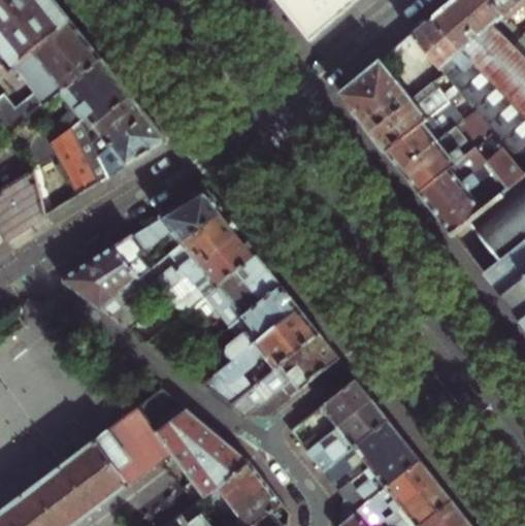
[(0,69),(2,72),(13,64),(33,89),(15,104),(4,93),(0,96),(0,125),(8,134),(27,117),(45,102),(101,58),(74,24),(55,0),(0,0),(0,69)]
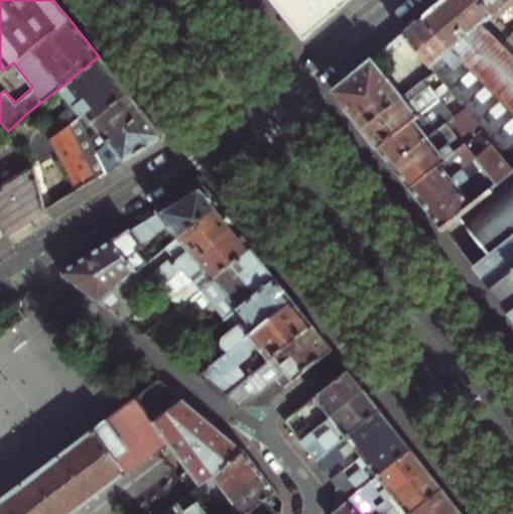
[(270,0),(283,16),(301,38),(346,0),(270,0)]
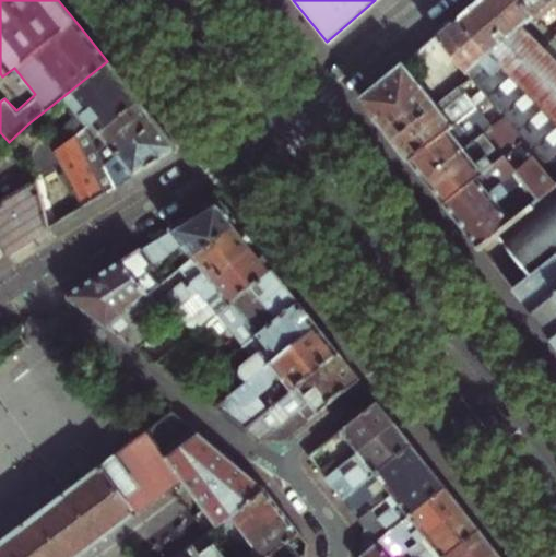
[(545,26),(518,0),(475,0),(473,2),(452,20),(555,125),(555,63),(533,40),(546,28),(545,26)]
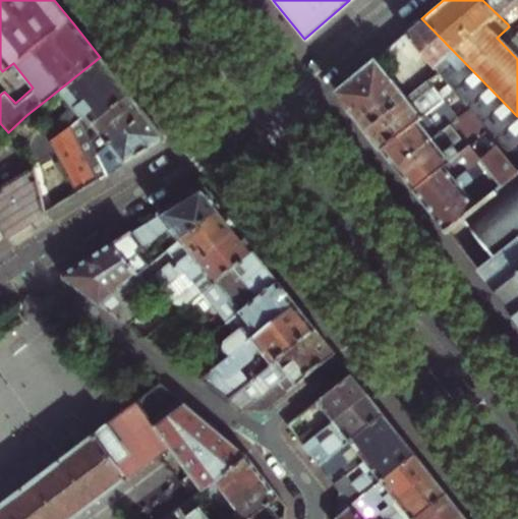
[(482,0),(508,24),(517,14),(517,0),(482,0)]
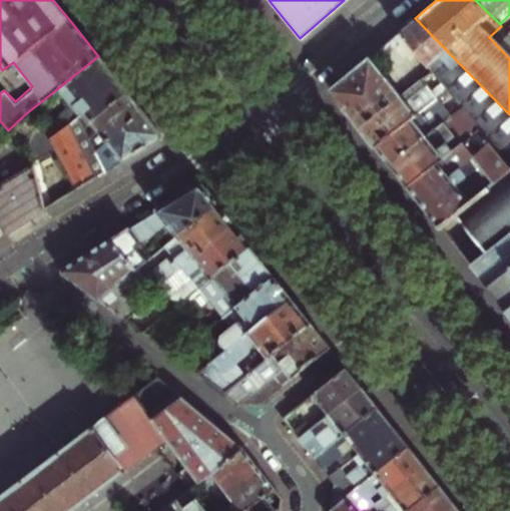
[(469,118),(478,129),(509,168),(509,166),(509,114),(415,18),(408,24),(399,31),(430,70),(445,88),(460,107),(469,118)]
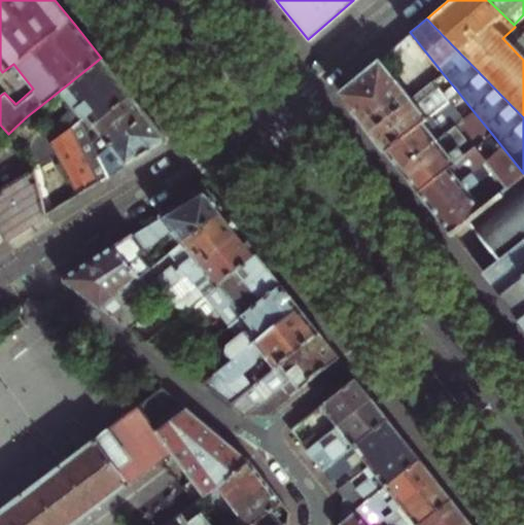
[(94,123),(130,94),(115,75),(101,58),(45,102),(60,118),(41,133),(48,142),(77,119),(80,126),(83,124),(85,123),(88,124),(89,127),(94,123)]
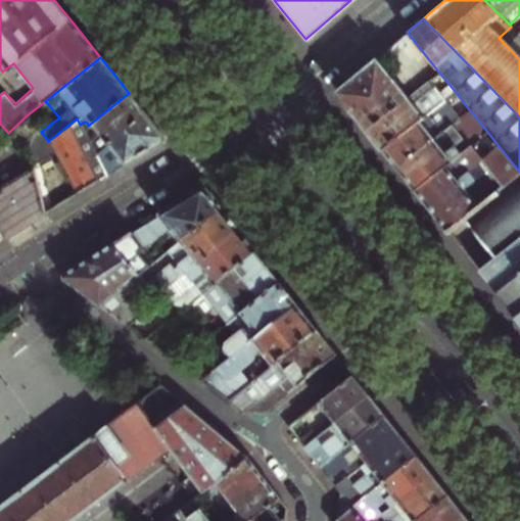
[(352,112),(367,130),(407,97),(376,57),(336,91),(352,112)]
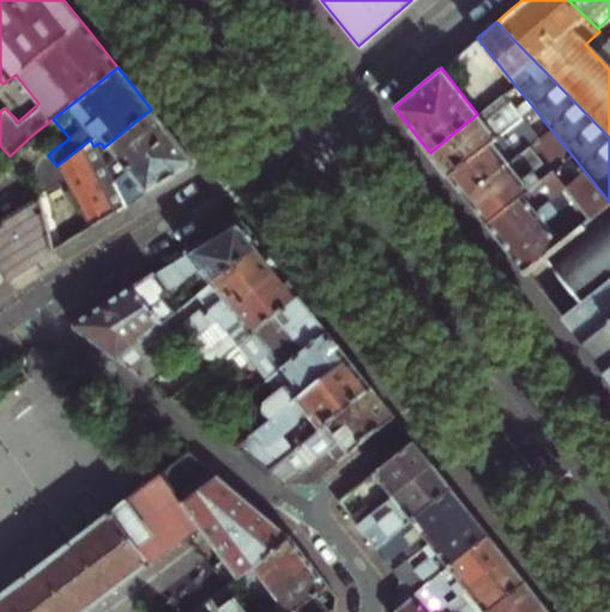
[(532,106),(514,84),(477,114),(430,153),(439,163),(448,175),(490,141),(525,112),(532,106)]
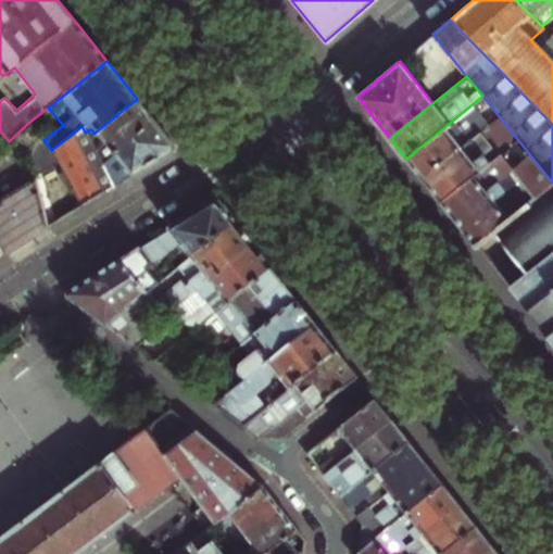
[(499,116),(482,96),(476,101),(491,122),(499,116)]
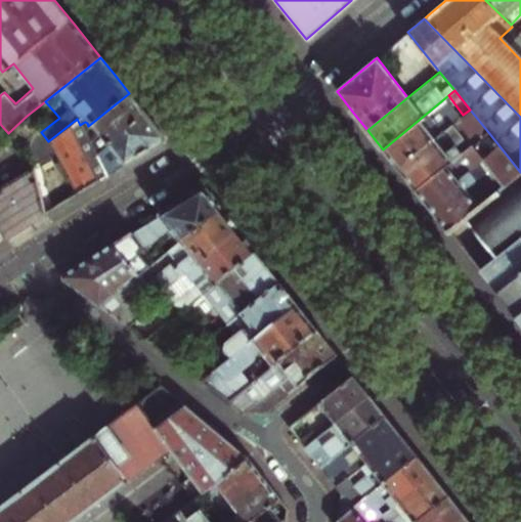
[(109,142),(145,114),(137,103),(129,93),(93,122),(109,142)]
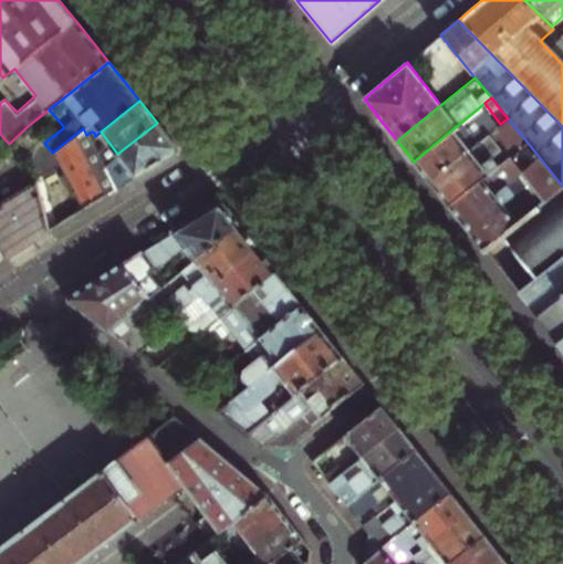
[(423,173),(429,181),(490,132),(479,118),(457,135),(452,129),(414,162),(423,173)]
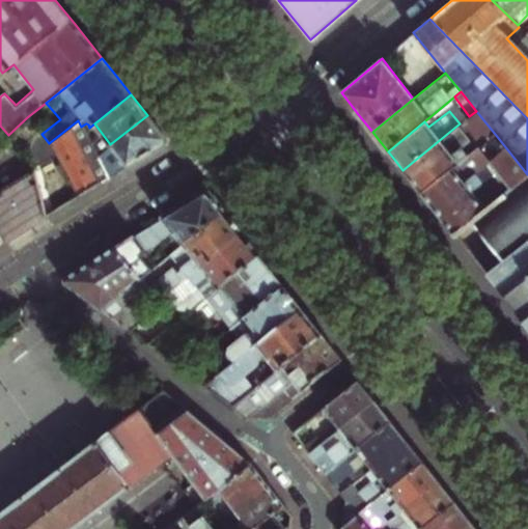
[(95,156),(96,158),(107,177),(145,155),(168,141),(158,128),(147,115),(110,144),(95,156)]
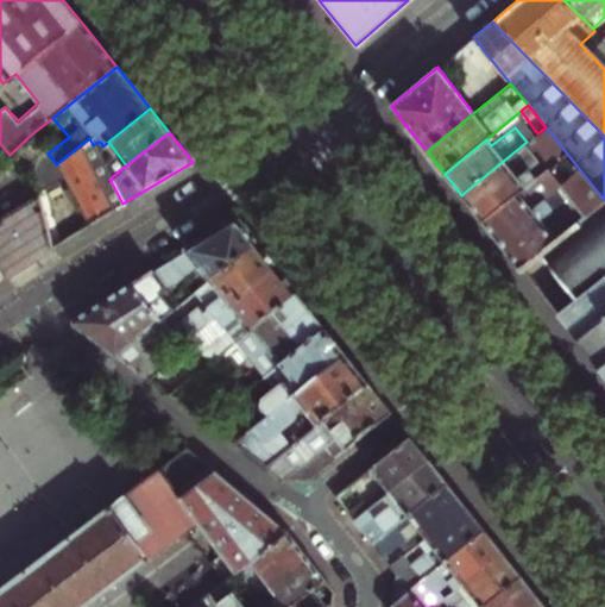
[(0,263),(7,275),(41,254),(51,248),(35,183),(33,180),(32,176),(32,173),(32,169),(32,166),(33,162),(44,151),(31,135),(10,155),(0,164),(0,263)]
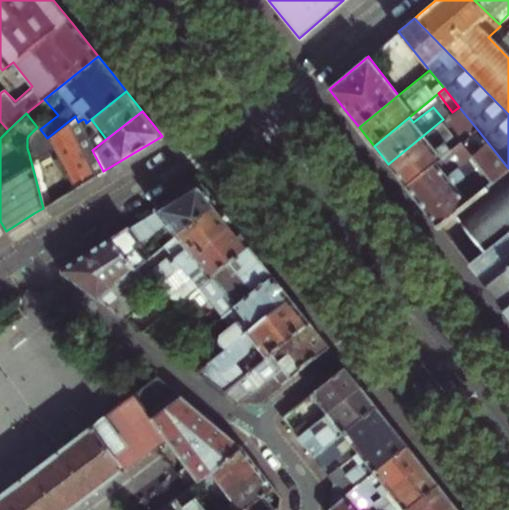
[(28,151),(29,154),(49,142),(74,189),(83,184),(103,171),(93,152),(84,157),(70,129),(79,124),(78,122),(75,116),(47,138),(40,129),(37,127),(28,136),(27,139),(27,142),(27,145),(27,148),(28,151)]
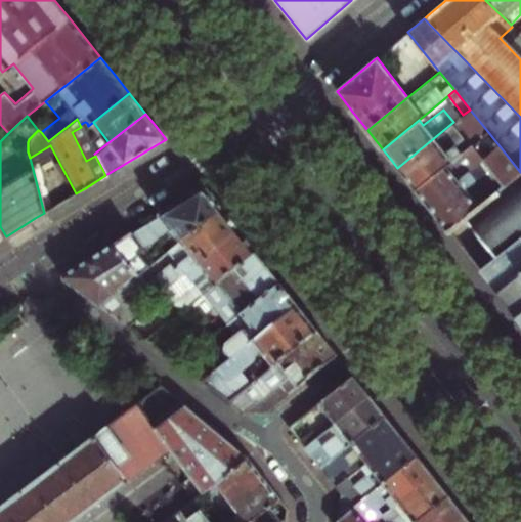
[(406,179),(416,190),(488,132),(479,121),(469,129),(465,138),(463,139),(457,131),(462,127),(456,121),(453,122),(397,168),(406,179)]
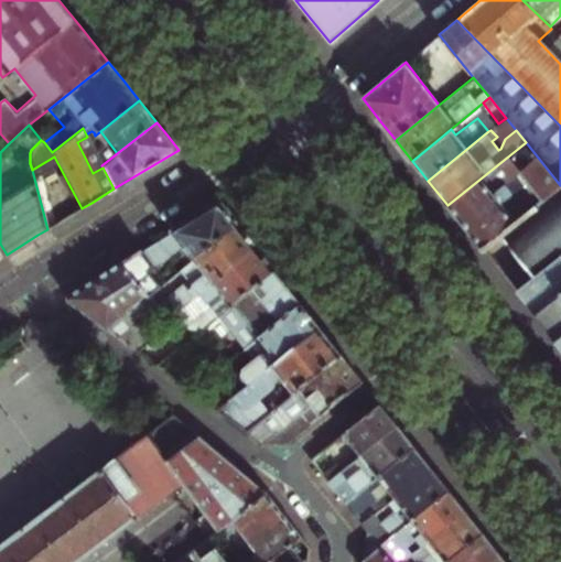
[(481,248),(498,234),(560,185),(526,142),(448,205),(464,226),(481,248)]
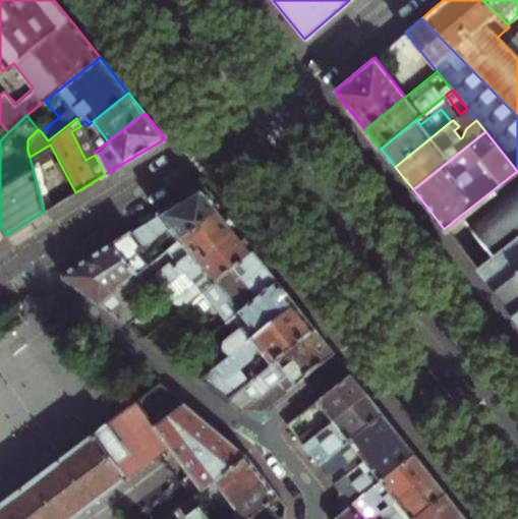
[(476,237),(492,256),(509,243),(517,235),(517,169),(517,171),(460,216),(476,237)]
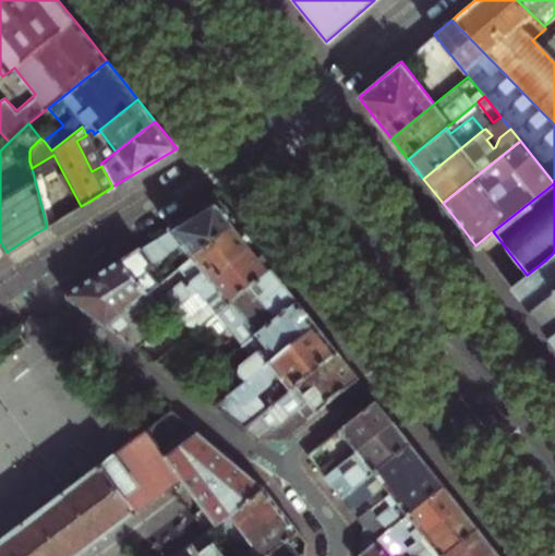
[(180,267),(236,222),(217,200),(169,229),(120,260),(146,293),(164,279),(153,266),(169,253),(180,267)]
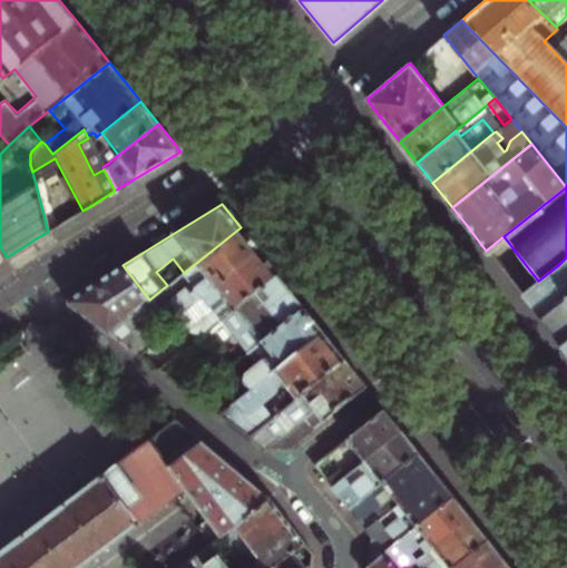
[(177,315),(258,251),(251,241),(241,227),(184,273),(191,282),(167,301),(166,302),(166,303),(177,315)]
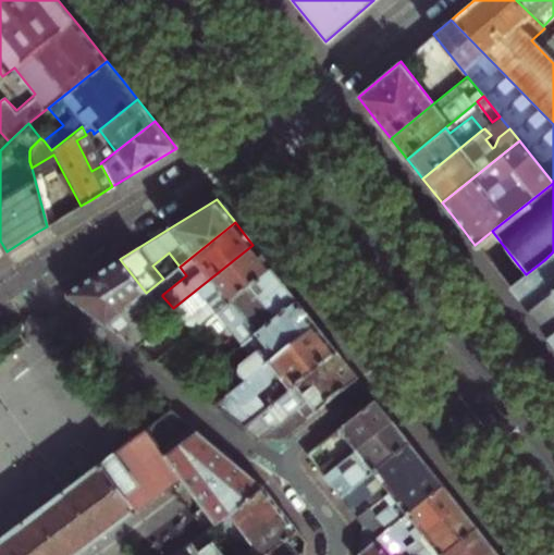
[(204,320),(270,267),(262,256),(253,245),(173,308),(191,331),(204,320)]
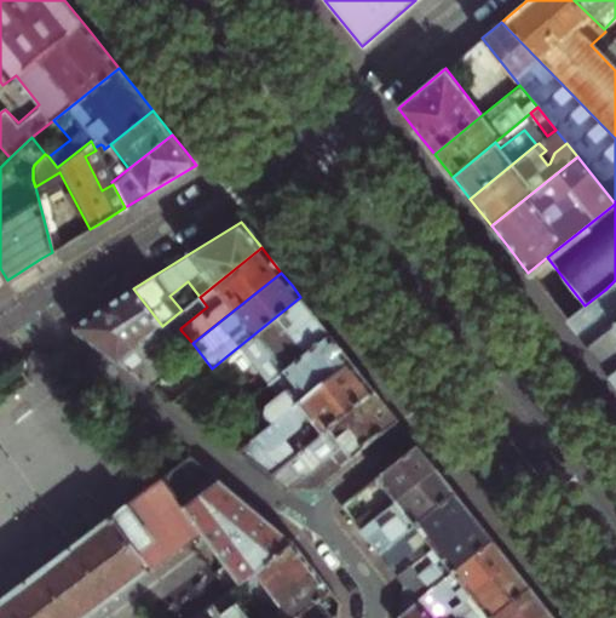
[(585,305),(566,320),(577,333),(586,344),(615,320),(615,280),(605,290),(585,305)]
